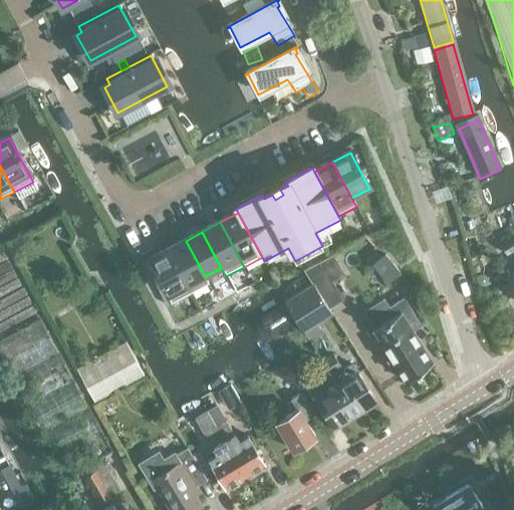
[(513,252),(513,245),(511,240),(500,247),(506,257),(513,252)]
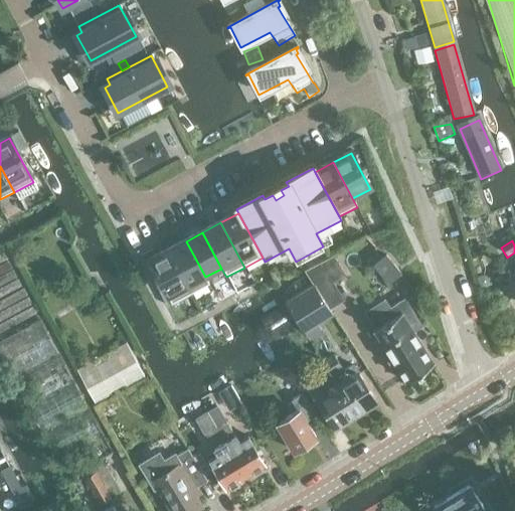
[(209,286),(205,277),(186,241),(167,251),(190,296),(209,286)]
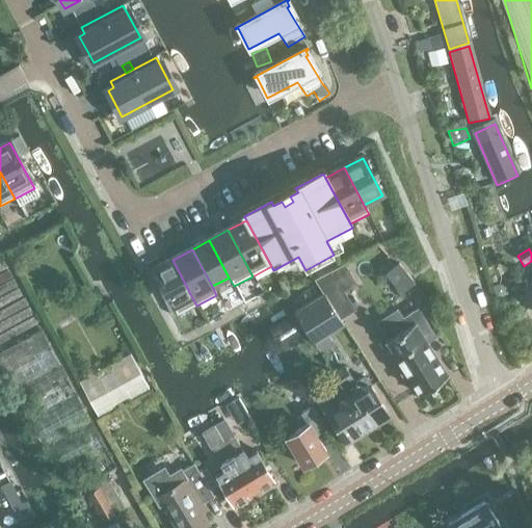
[(173,260),(153,270),(165,294),(161,296),(173,318),(178,316),(196,306),(173,260)]
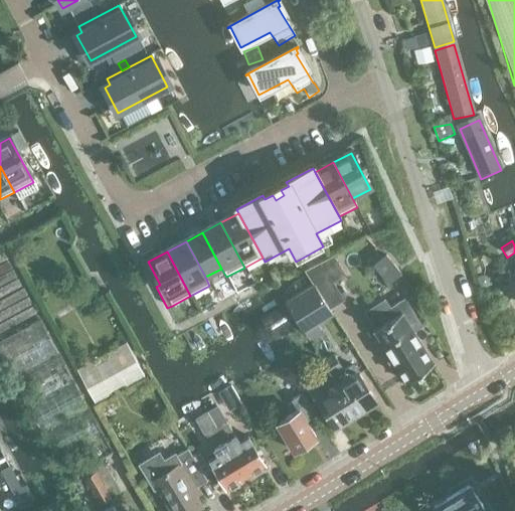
[(373,252),(363,259),(368,267),(377,261),(373,252)]
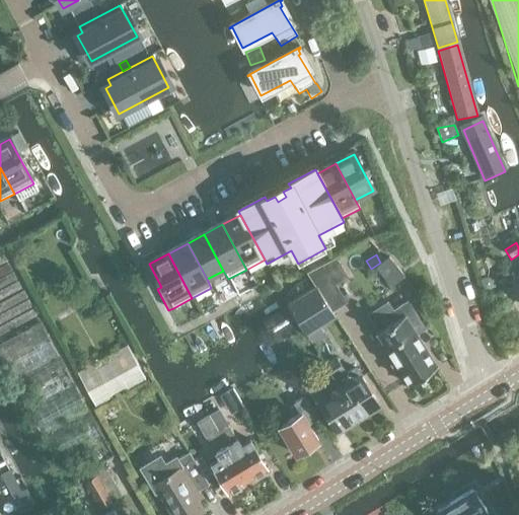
[(308,276),(316,289),(331,312),(345,303),(334,285),(346,277),(335,260),(308,276)]
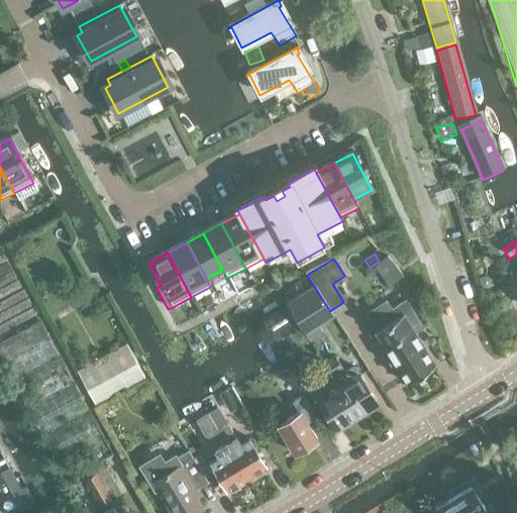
[(402,277),(388,259),(376,269),(390,287),(402,277)]
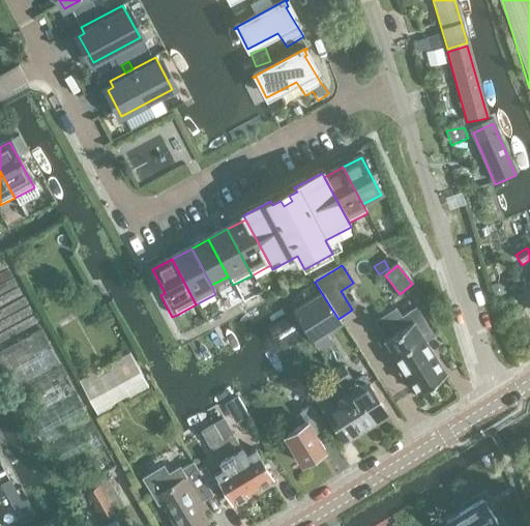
[(313,344),(326,335),(342,325),(339,319),(323,295),(294,314),(313,344)]
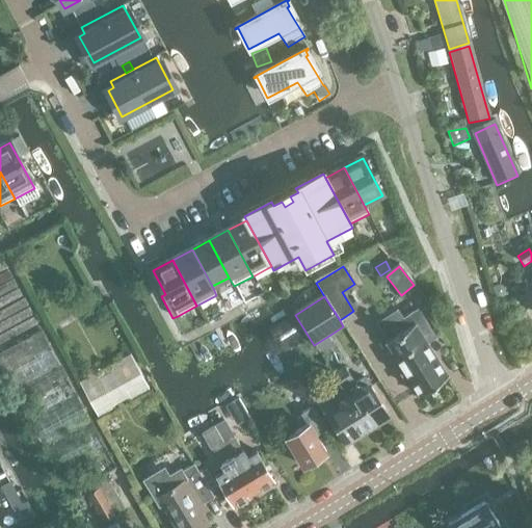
[(71,470),(102,525),(114,518),(109,508),(120,503),(109,484),(107,485),(103,477),(116,470),(106,451),(105,451),(24,300),(0,313),(0,370),(57,476),(71,470)]
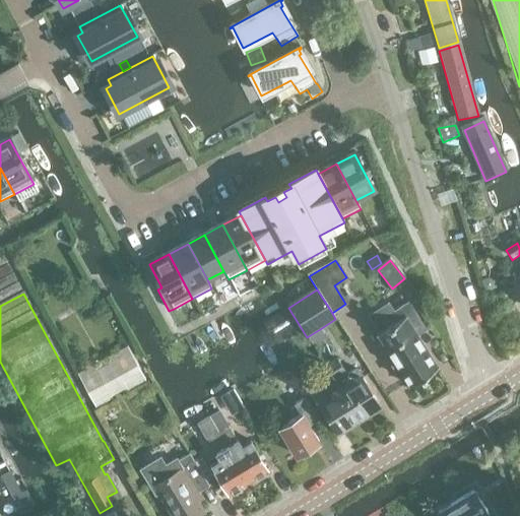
[(421,326),(408,305),(386,319),(391,327),(377,336),(378,337),(378,336),(389,353),(385,357),(394,371),(397,368),(409,386),(408,386),(409,387),(438,370),(437,369),(413,331),(421,326)]
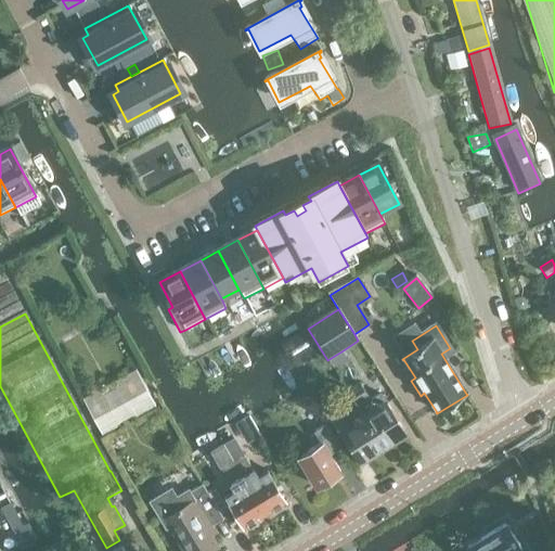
[(157,411),(136,371),(82,400),(103,440),(157,411)]
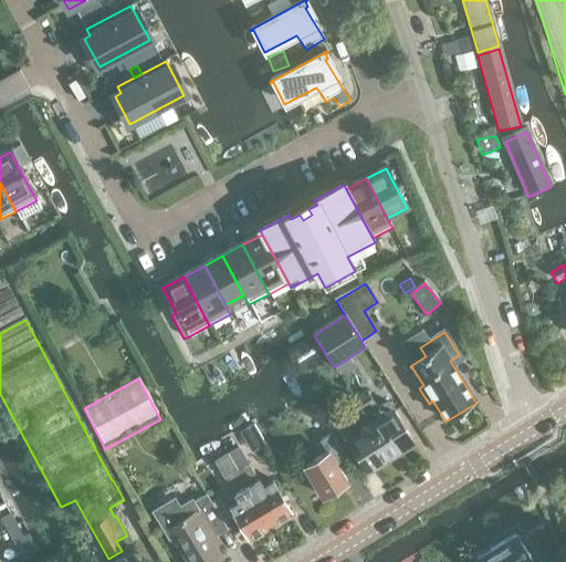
[(390,458),(412,444),(413,444),(389,405),(376,413),(374,408),(376,407),(367,394),(360,398),(358,394),(353,397),(390,458)]
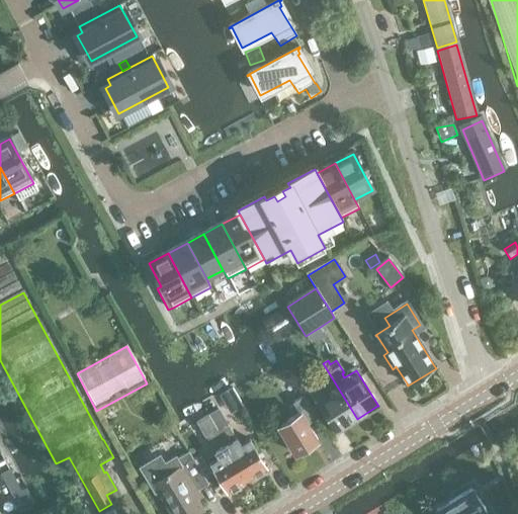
[(319,383),(308,391),(314,401),(317,400),(337,431),(357,419),(323,363),(319,366),(321,369),(313,374),(319,383)]
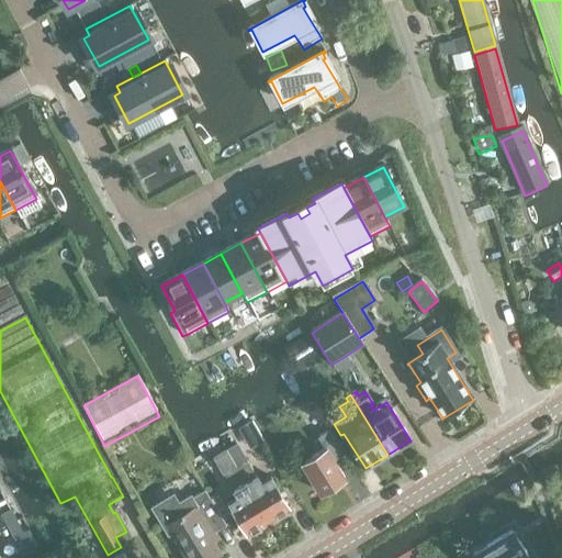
[(325,449),(301,464),(321,495),(345,481),(333,460),(344,455),(329,433),(317,438),(325,449)]
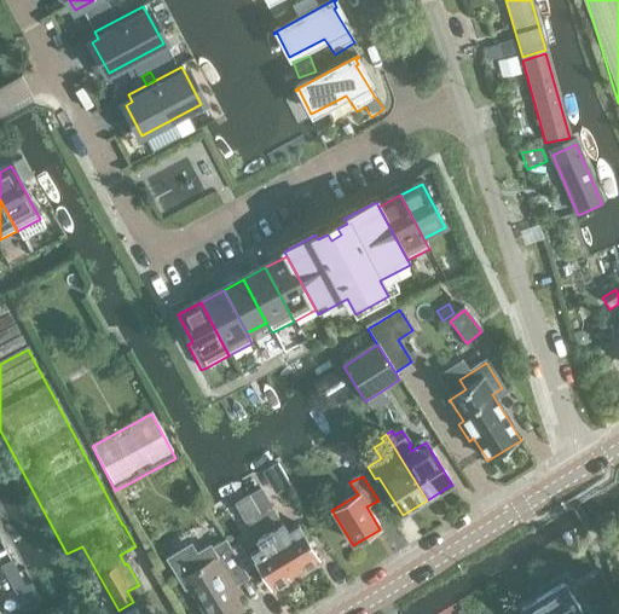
[(316,567),(316,563),(318,562),(298,527),(285,534),(282,528),(283,527),(272,508),(271,508),(261,492),(249,498),(295,577),(304,571),(307,573),(316,567)]
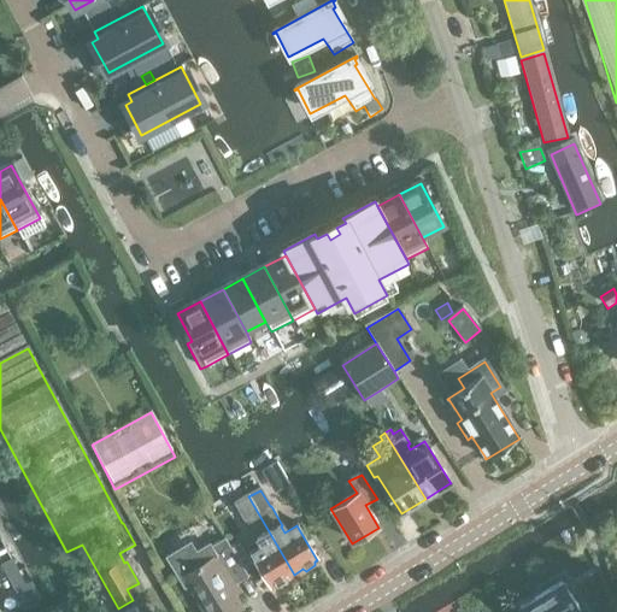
[(286,580),(294,575),(248,496),(235,504),(262,547),(251,554),(271,588),(275,587),(278,588),(286,583),(286,580)]
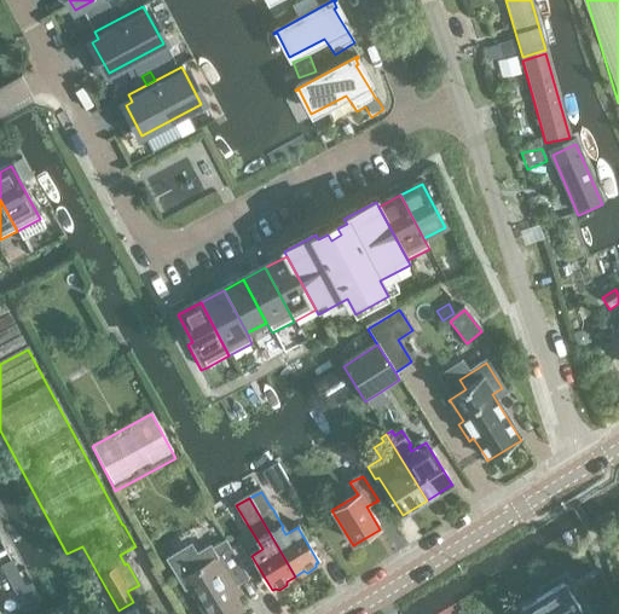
[(241,613),(243,612),(231,591),(250,580),(226,542),(213,549),(210,545),(197,554),(191,544),(166,560),(185,592),(190,590),(204,613),(241,613)]
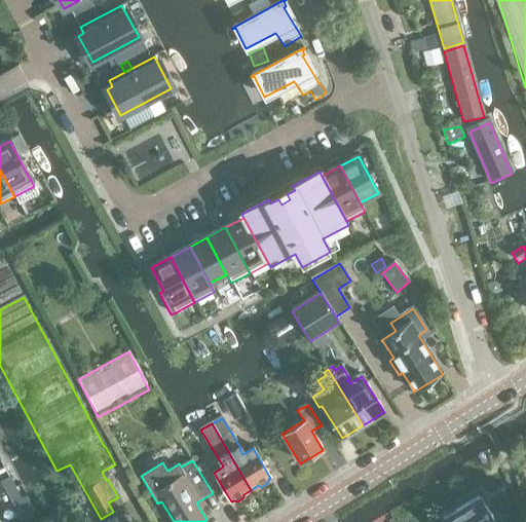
[(203,461),(196,467),(202,478),(211,490),(217,486),(218,485),(203,461)]
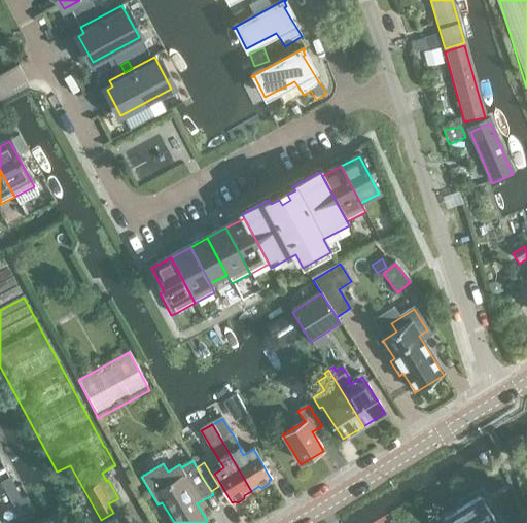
[(9,480),(1,484),(7,495),(15,490),(9,480)]
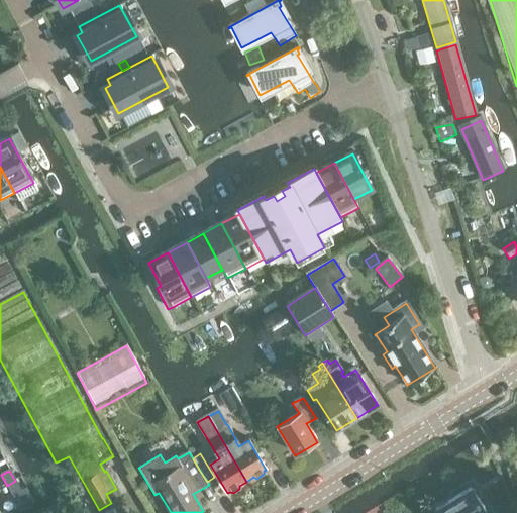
[(15,481),(7,486),(12,496),(21,492),(15,481)]
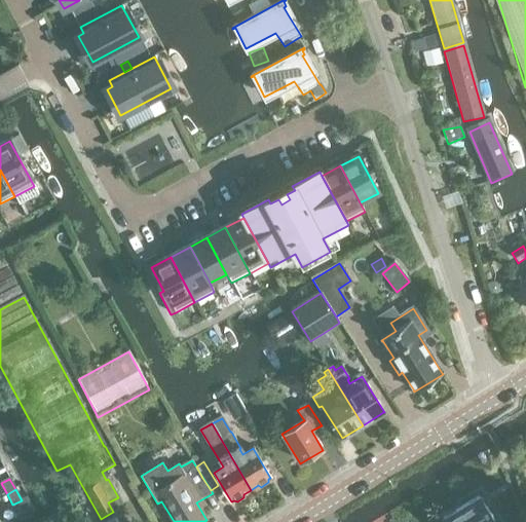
[(479,497),(443,520),(444,521),(493,521),(479,497)]
